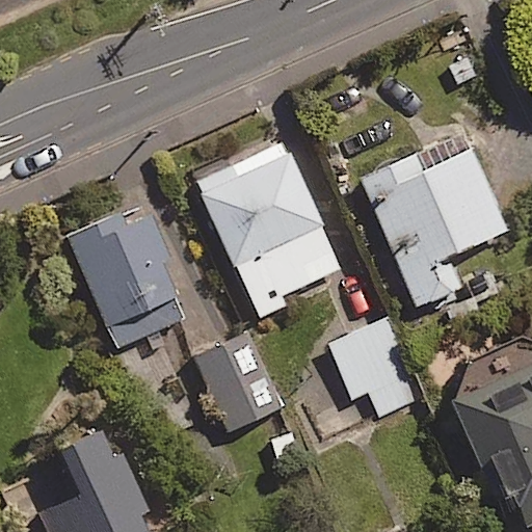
[(339,270),(283,145),(196,184),(254,309),(339,270)]
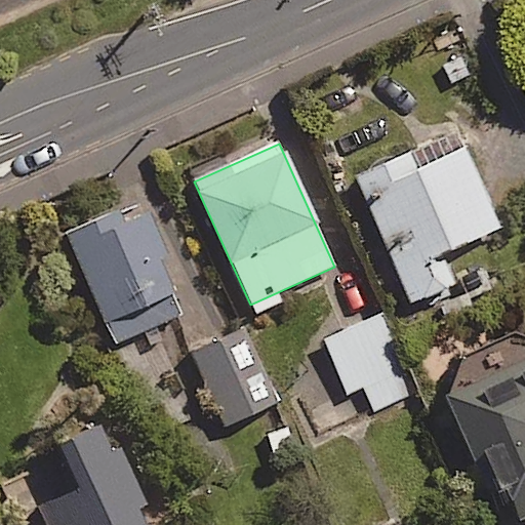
[(417,172),(410,155),(358,177),(411,305),(454,286),(441,255),(499,231),(467,152),(417,172)]
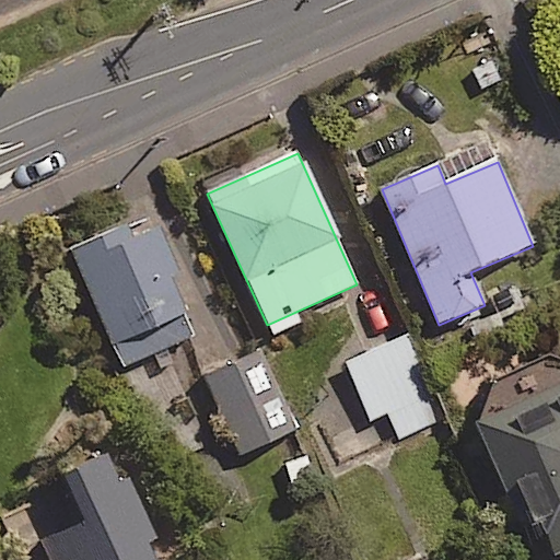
[(132,240),(126,226),(70,251),(121,369),(195,336),(168,276),(179,271),(160,228),(132,240)]
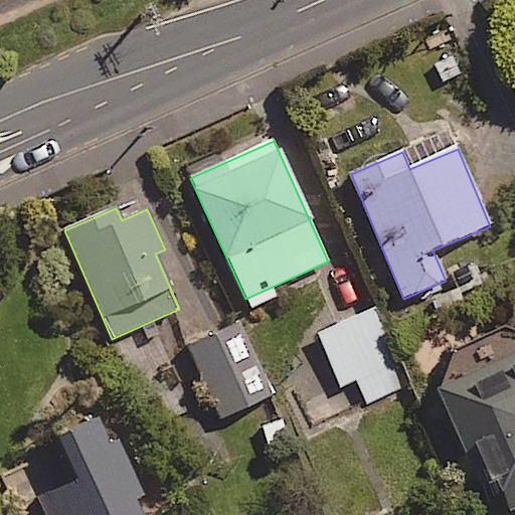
[(403,386),(369,307),(317,330),(343,389),(361,382),(369,401),(403,386)]
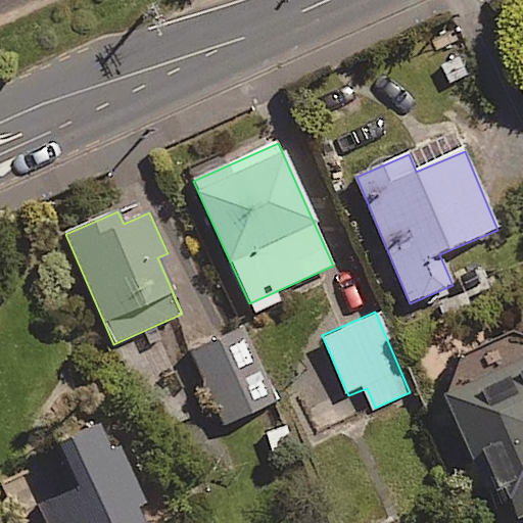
[(271,406),(239,333),(192,353),(224,426),(271,406)]
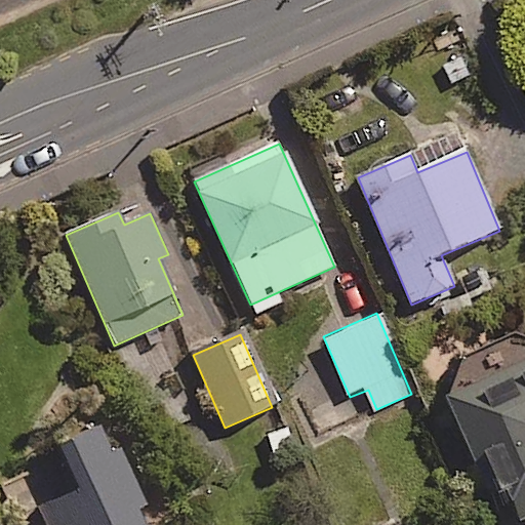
[(511,524),(524,518),(524,362),(445,399),(503,524),(511,524)]
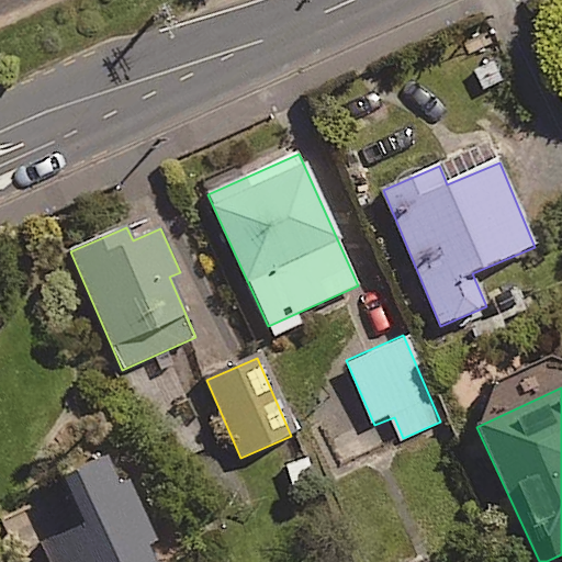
[(154,561),(115,457),(63,476),(83,531),(43,547),(48,561),(154,561)]
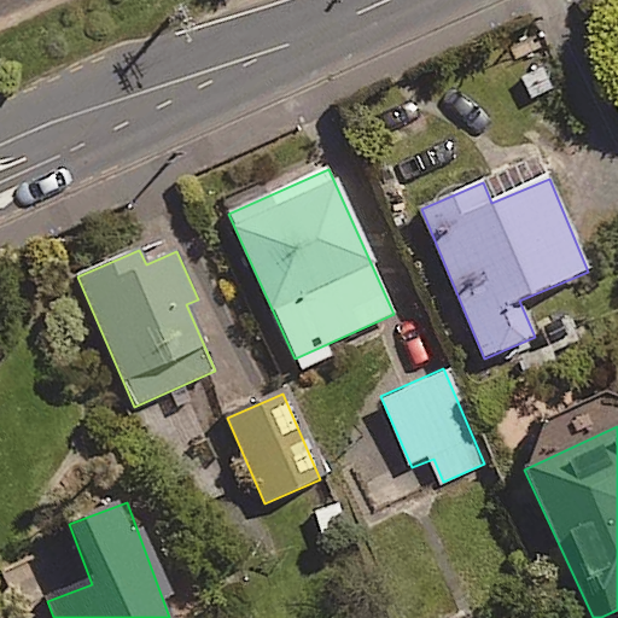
All buildings are outlined.
